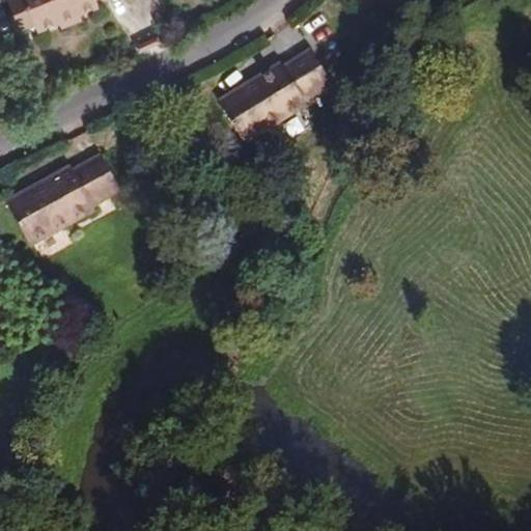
[(0,0),(0,52),(20,43),(0,0)]
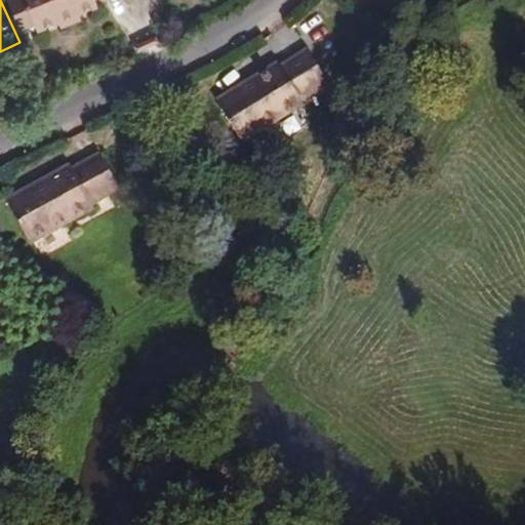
[(34,24),(24,0),(9,0),(8,1),(19,30),(34,24)]
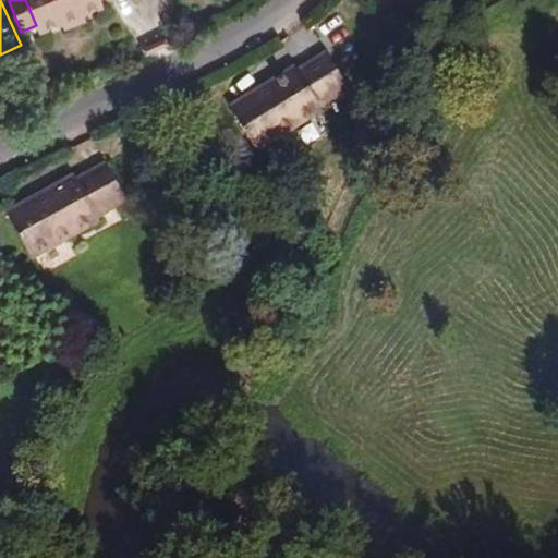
[(25,0),(39,32),(61,23),(63,28),(87,19),(85,13),(102,5),(99,0),(25,0)]
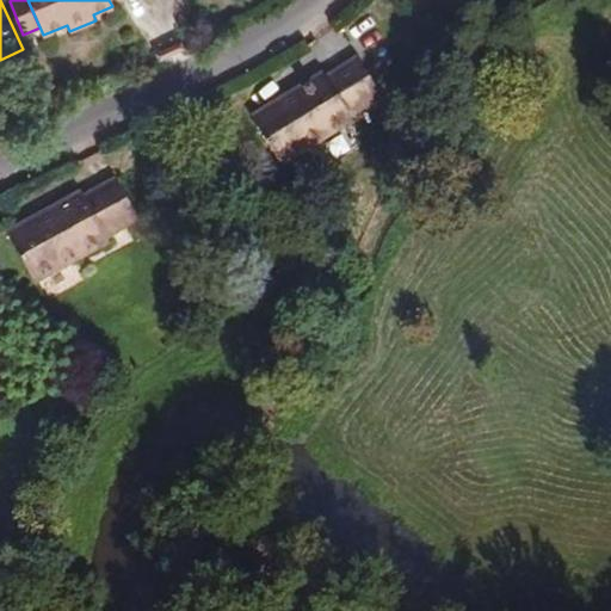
[(358,60),(327,80),(325,75),(252,119),(281,165),(352,121),(350,117),(382,96),(358,60)]
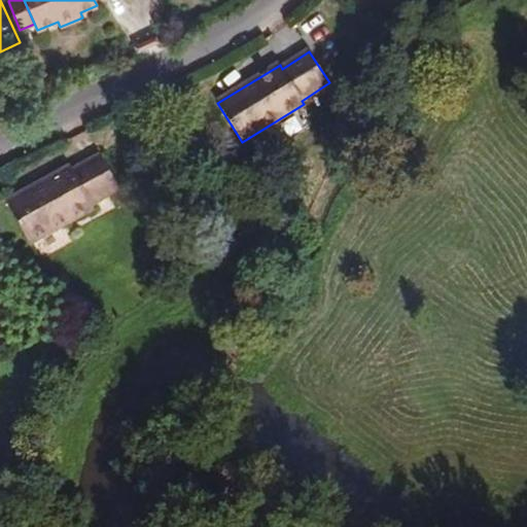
[(70,169),(7,204),(29,244),(93,208),(91,205),(119,189),(101,155),(72,171),(70,169)]
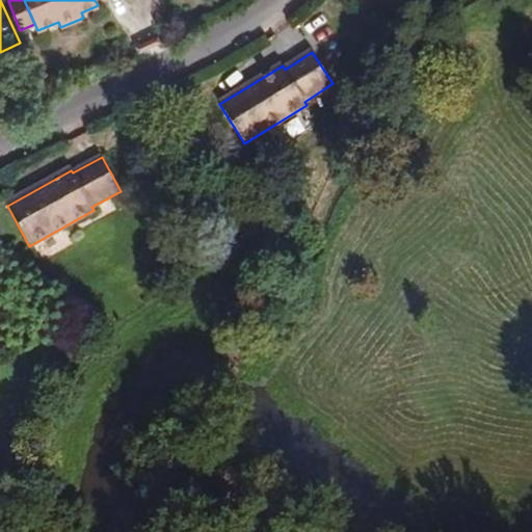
[(65,230),(36,246),(44,259),(73,243),(65,230)]
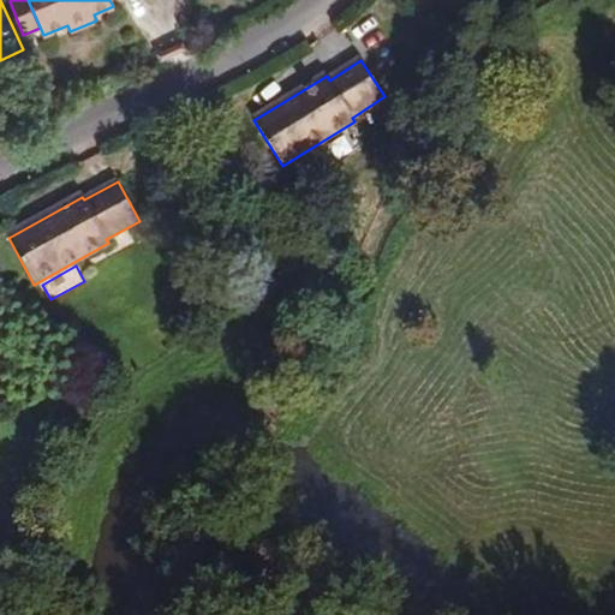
All buildings are outlined.
